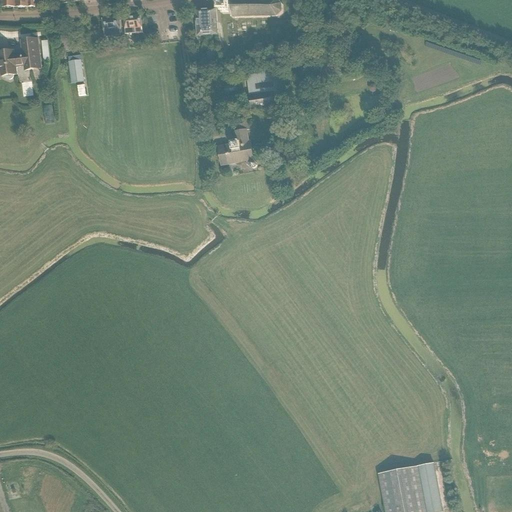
[(2,0),(3,8),(16,8),(15,0),(2,0)]
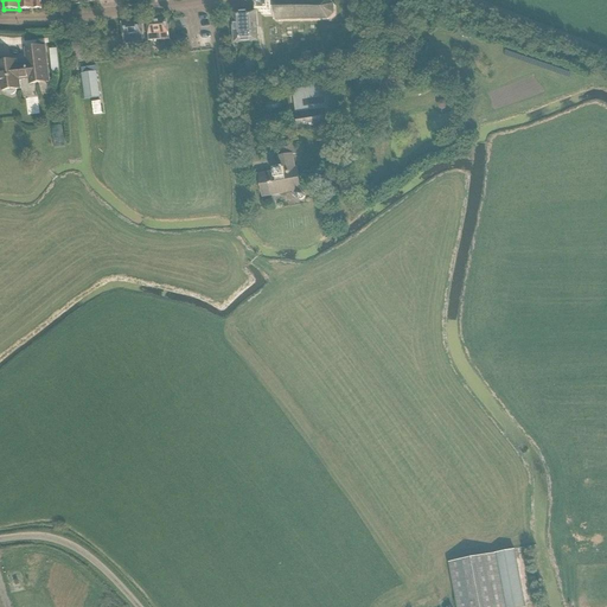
[(275,17),(275,23),(328,23),(334,17),(336,7),(328,0),(291,0),(275,0),(275,6),(264,6),(264,17),(275,17)]
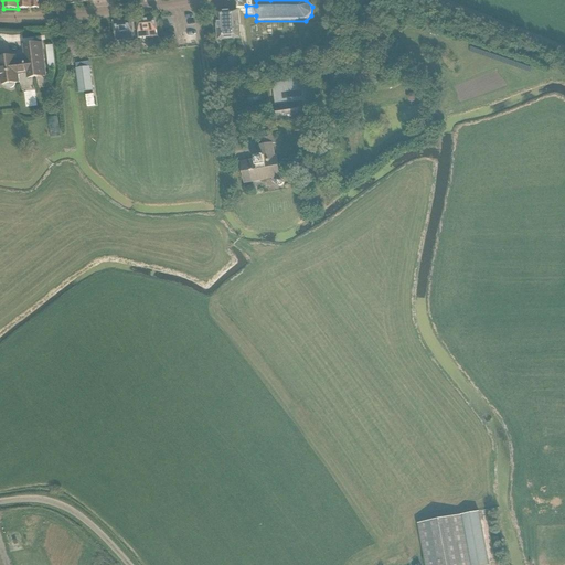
[(238,10),(216,12),(219,41),(241,39),(238,10)]
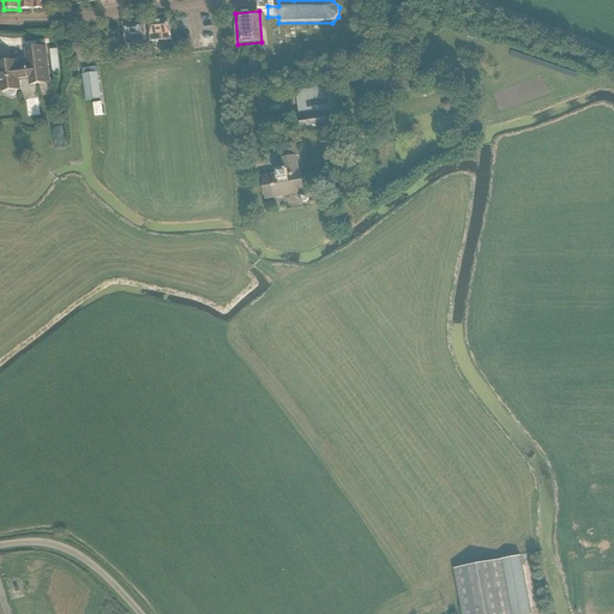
[(149,22),(151,42),(172,40),(169,19),(149,22)]
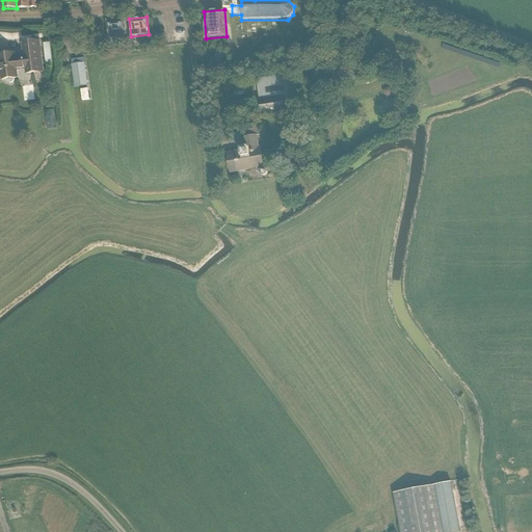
[(107,21),(108,33),(109,33),(109,40),(127,37),(126,31),(125,20),(107,21)]
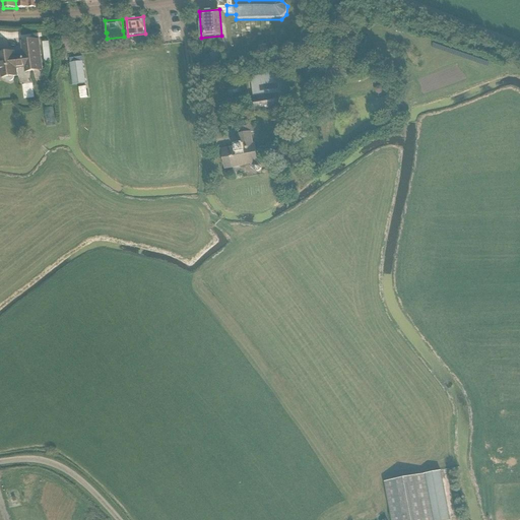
[(143,47),(146,47),(152,47),(151,36),(145,37),(146,43),(143,43),(143,47)]
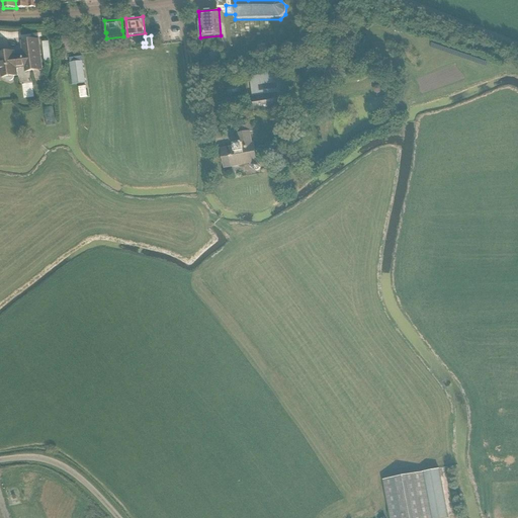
[(62,37),(65,54),(71,53),(68,36),(62,37)]
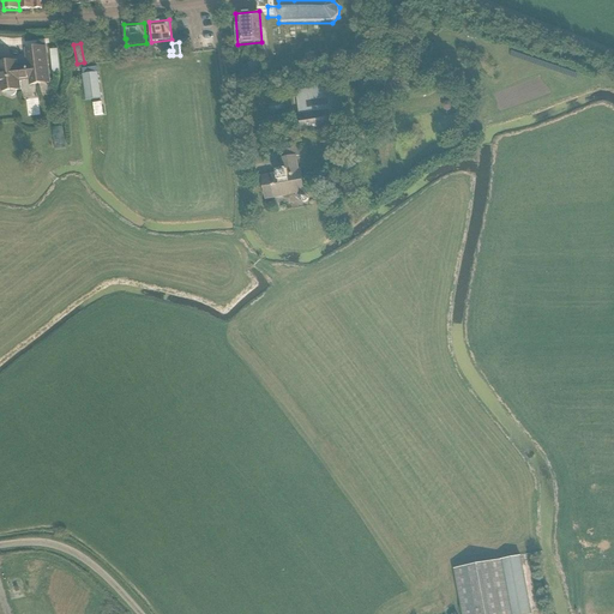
[(20,82),(30,80),(30,85),(50,83),(46,48),(26,50),(28,66),(18,66),(18,61),(0,64),(0,76),(2,92),(6,92),(7,95),(8,96),(11,97),(13,96),(16,95),(17,94),(17,91),(22,90),(20,82)]
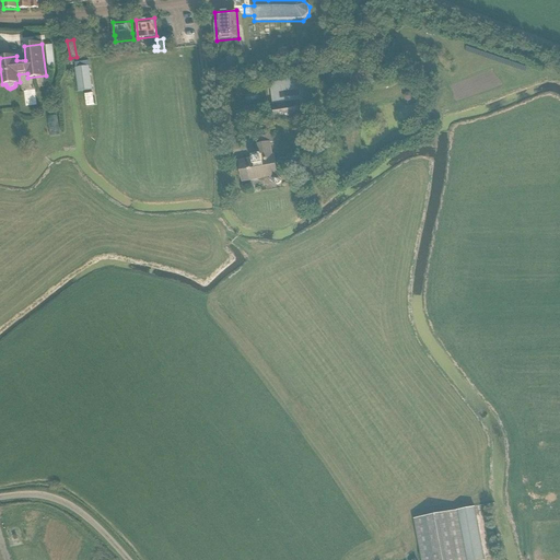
[(53,45),(46,46),(48,68),(55,67),(53,45)]
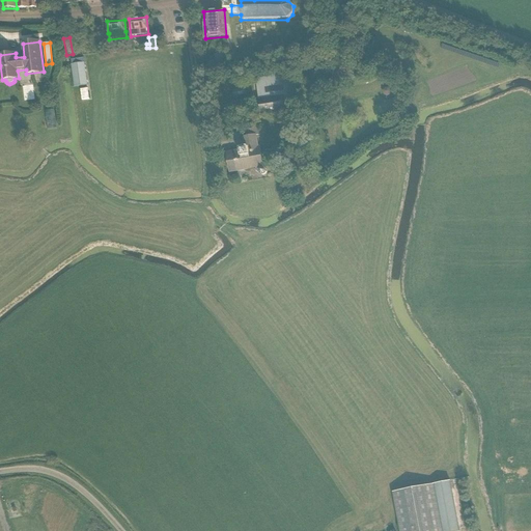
[(226,54),(227,63),(234,62),(233,53),(226,54)]
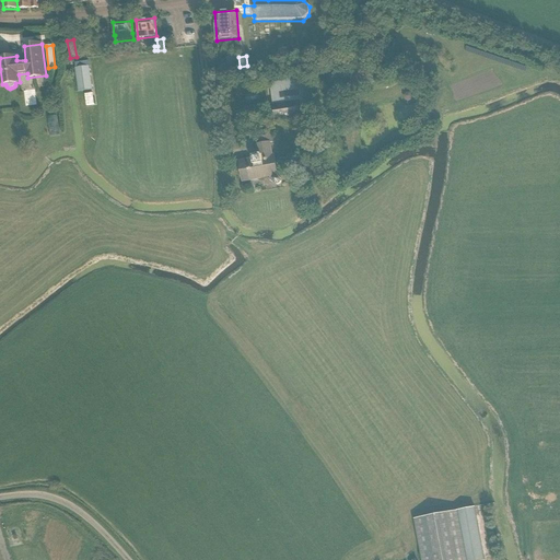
[(226,58),(228,68),(236,67),(237,67),(238,67),(238,61),(238,59),(236,60),(235,57),(226,58)]
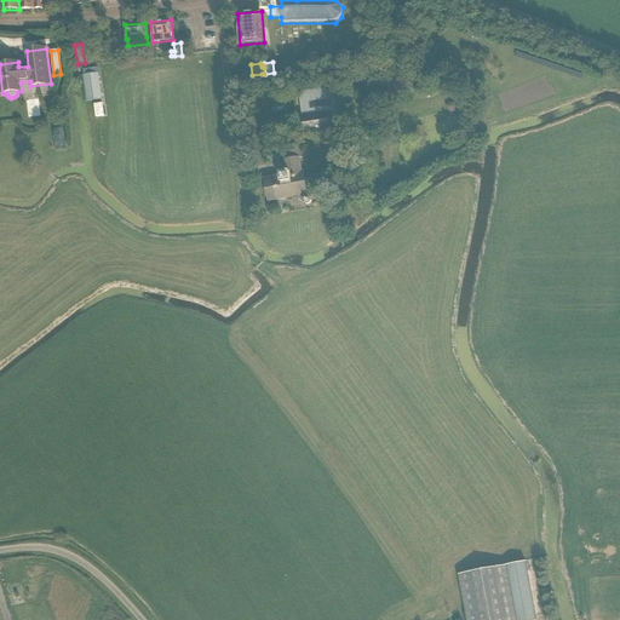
[(87,103),(103,101),(98,74),(84,76),(87,103)]
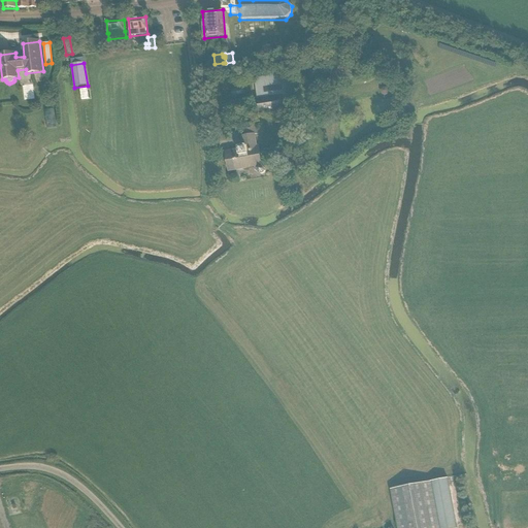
[(285,110),(285,109),(292,108),(290,95),(286,73),(255,78),(258,99),(261,114),(285,110)]
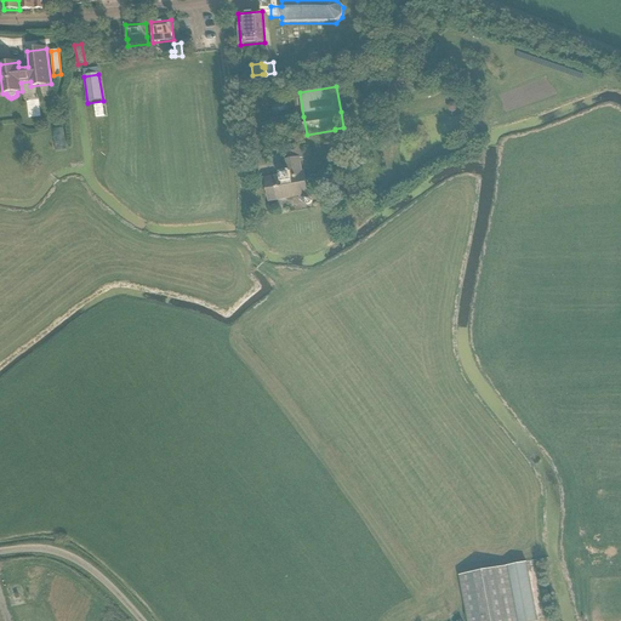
[(57,147),(68,147),(67,124),(56,125),(57,147)]
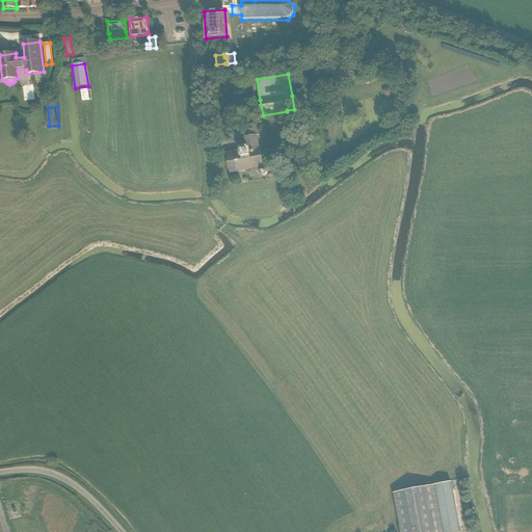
[(267,169),(264,167),(261,148),(259,149),(257,136),(261,135),(260,128),(246,130),(248,137),(244,138),(246,149),(241,150),(241,152),(233,153),(234,153),(228,154),(231,173),(254,169),(262,177),(266,176),(267,174),(267,169)]
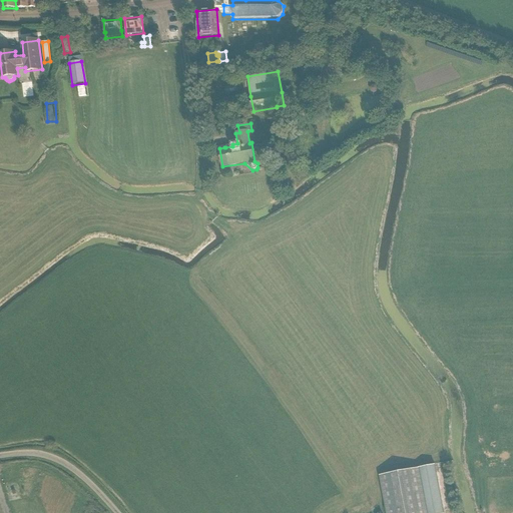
[(380,476),(387,512),(444,512),(435,465),(380,476)]
